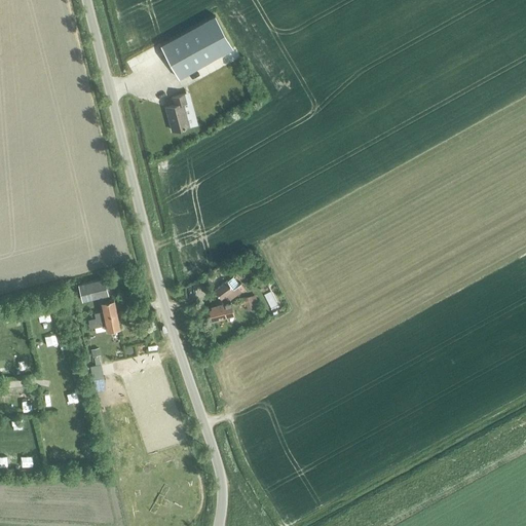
[(158,47),(177,80),(231,49),(213,17),(158,47)]
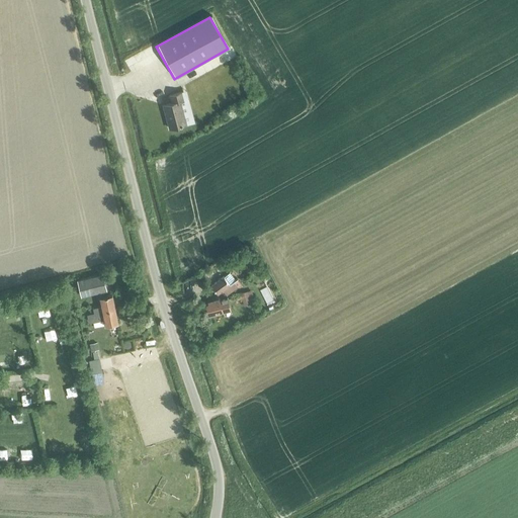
[(162,107),(168,130),(184,125),(178,103),(184,101),(182,94),(168,97),(170,105),(162,107)]
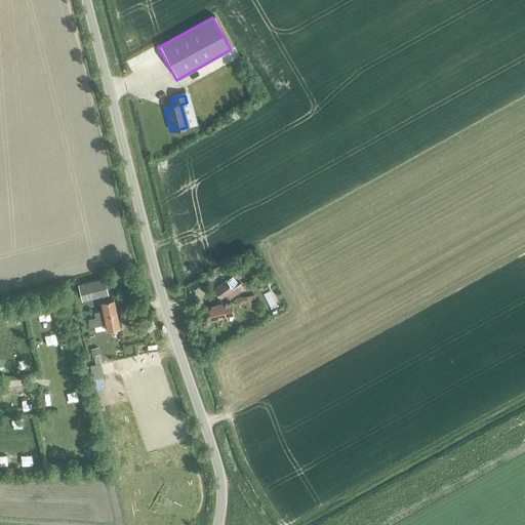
[(78,282),(81,297),(108,290),(104,276),(78,282)]
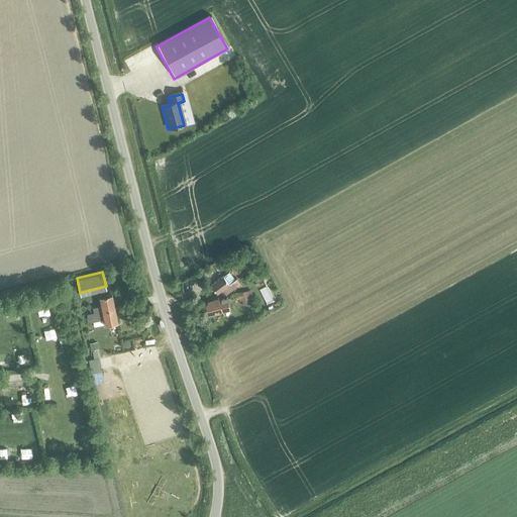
[(222,290),(226,294),(237,286),(233,280),(234,279),(229,272),(210,286),(216,295),(222,290)]
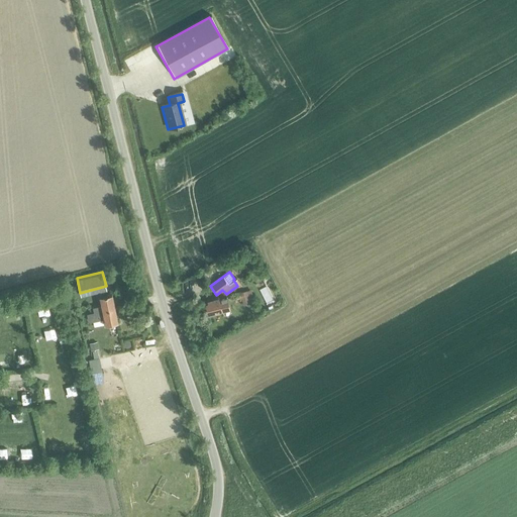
[(242,305),(249,303),(246,291),(228,295),(230,301),(241,298),(242,305)]
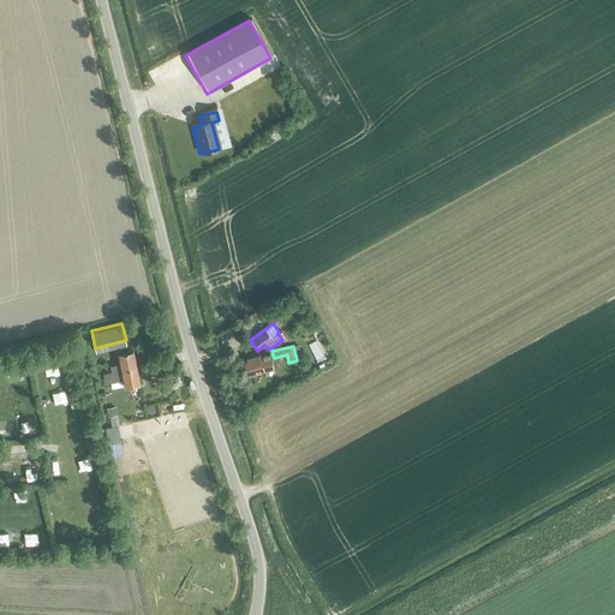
[(109,370),(135,365),(131,348),(115,351),(118,364),(109,365),(109,370)]
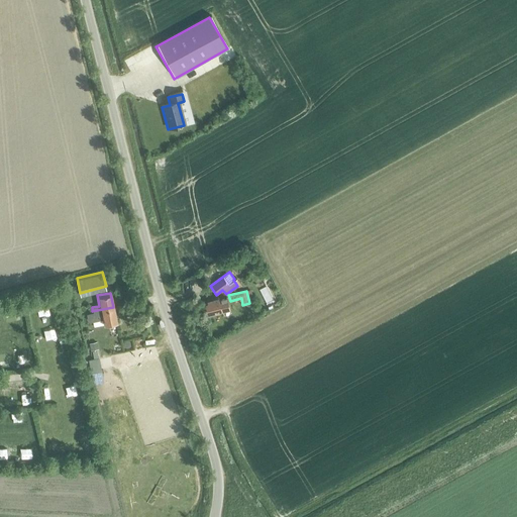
[(205,305),(208,315),(229,310),(227,303),(226,297),(207,302),(207,304),(205,305)]
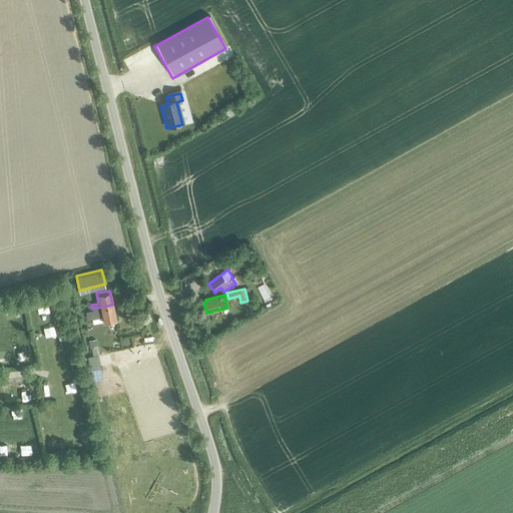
[(112,305),(91,309),(92,310),(86,312),(87,318),(90,320),(102,317),(103,320),(115,317),(112,305)]
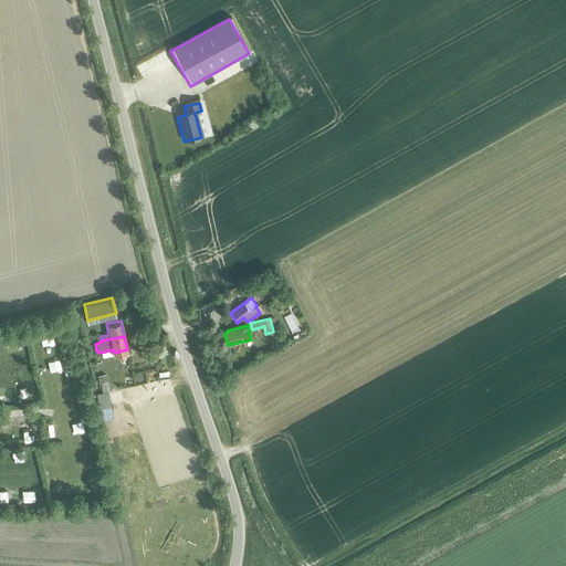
All buildings are outlined.
